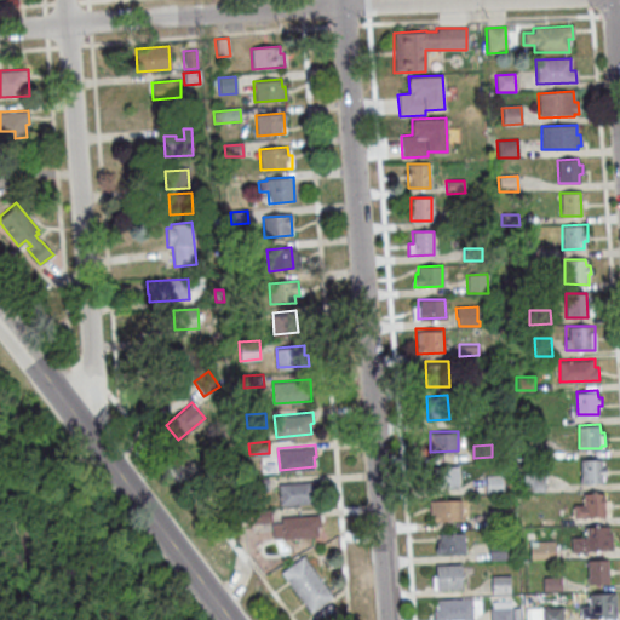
[(581,457),(602,457),(602,464),(607,464),(607,472),(603,472),(603,480),(583,481),(581,457)]
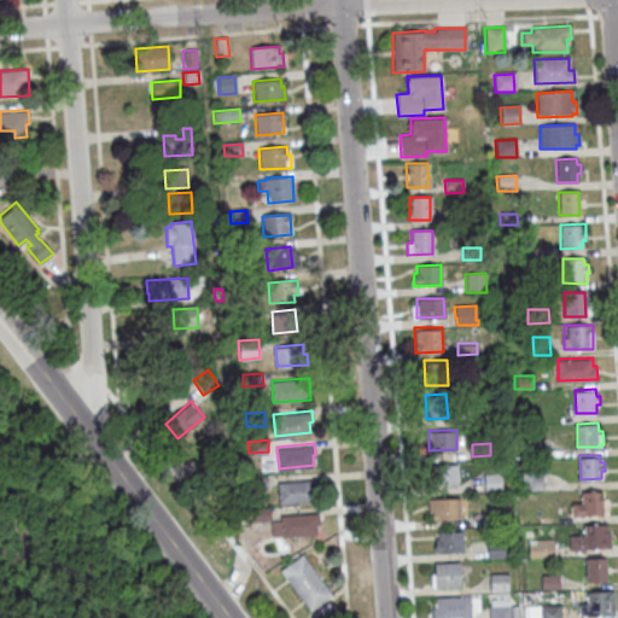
[(431,464),(458,462),(459,483),(431,484),(431,464)]
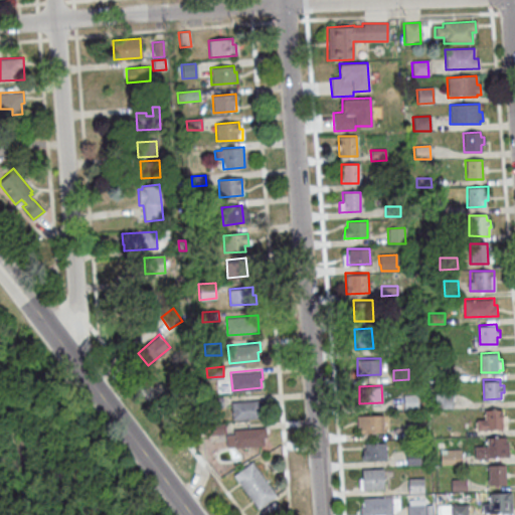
[(436,393),(437,407),(453,407),(452,392),(436,393)]
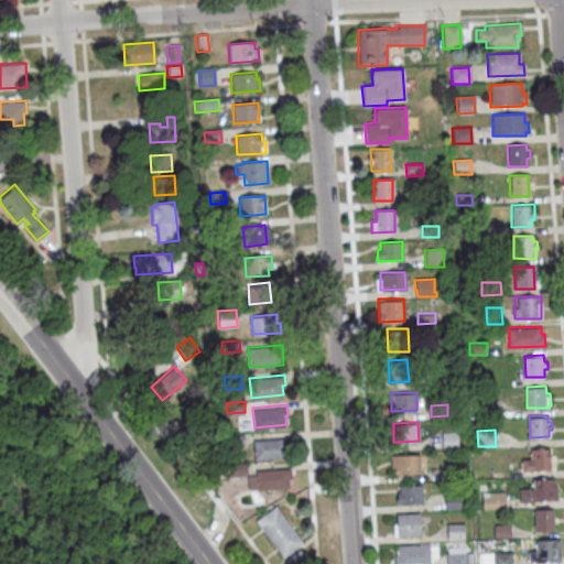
[(443,432),(444,448),(459,447),(458,431),(443,432)]
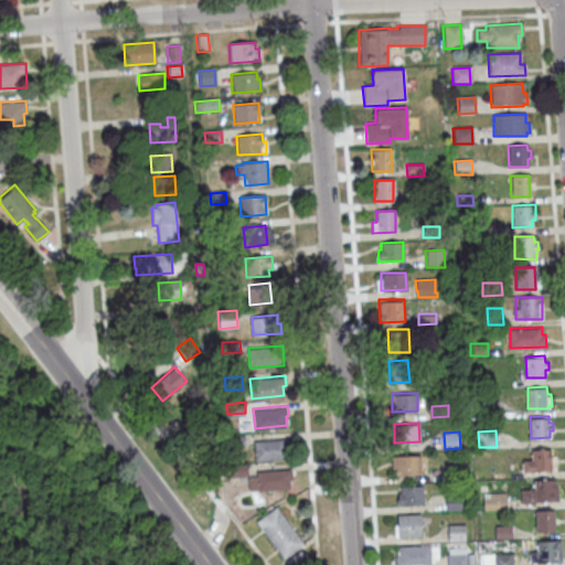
[(228,434),(228,445),(246,444),(246,433),(228,434)]
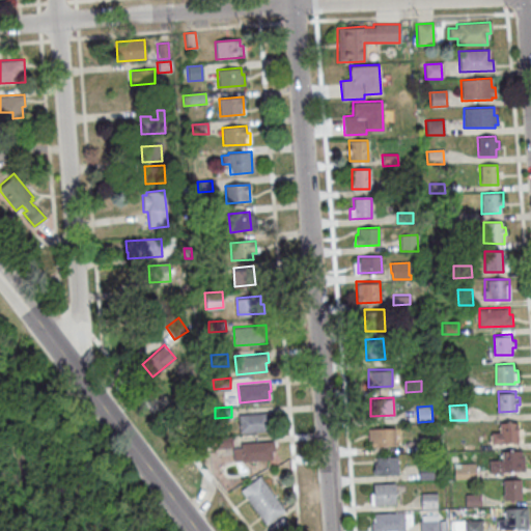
[(240,412),(241,430),(274,428),(273,409),(240,412)]
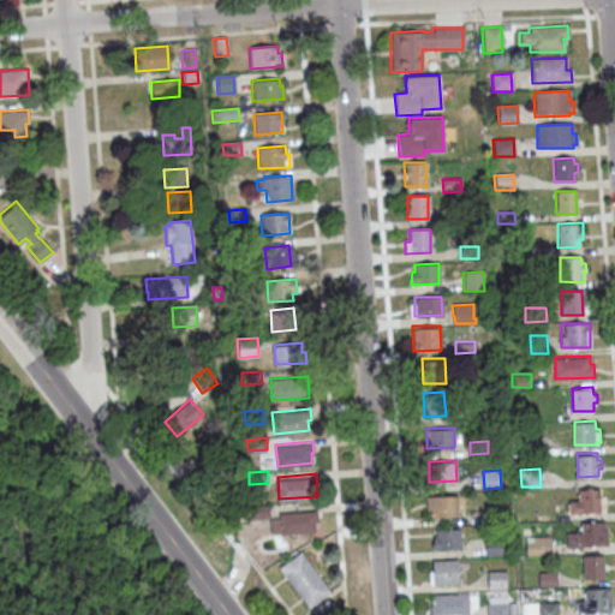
[(579,487),(599,485),(601,509),(571,512),(569,499),(580,499),(579,487)]
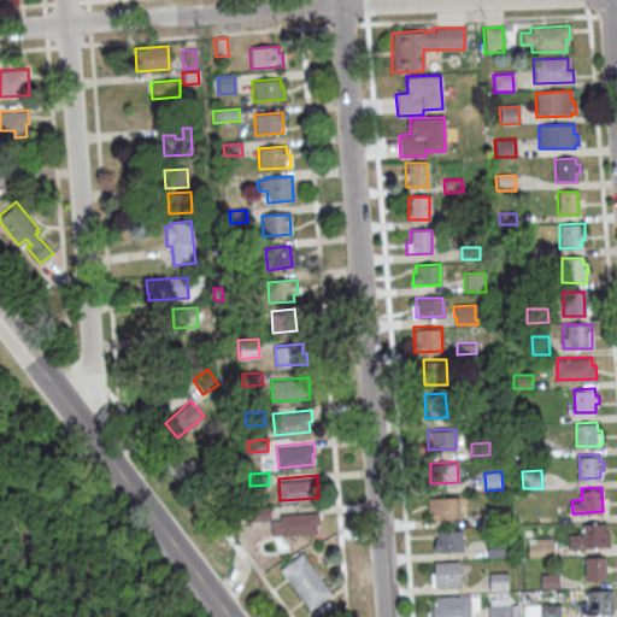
[(428,497),(459,495),(460,515),(433,516),(433,509),(428,509),(428,497)]
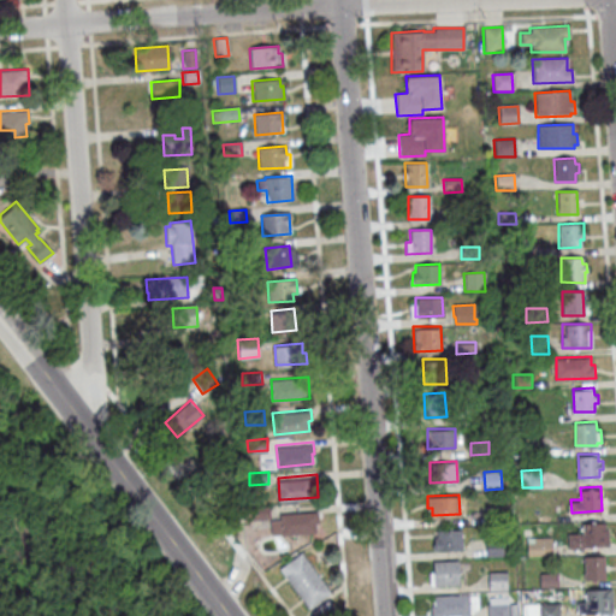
[(252,505),(253,517),(271,516),(270,504),(252,505)]
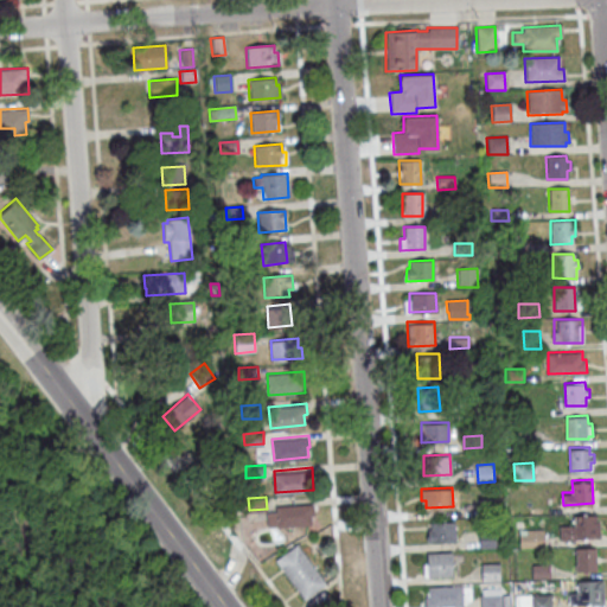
[(479,498),(480,515),(497,515),(496,497),(479,498)]
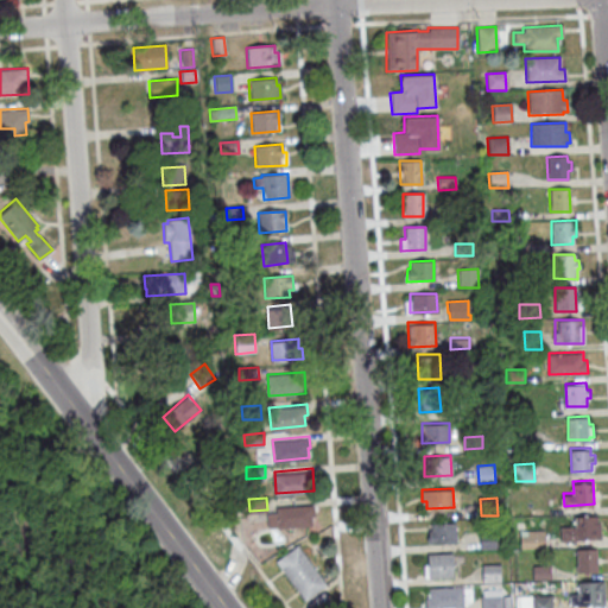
[(278,505),(315,501),(316,524),(279,526),(279,525),(268,526),(267,511),(278,511),(278,505)]
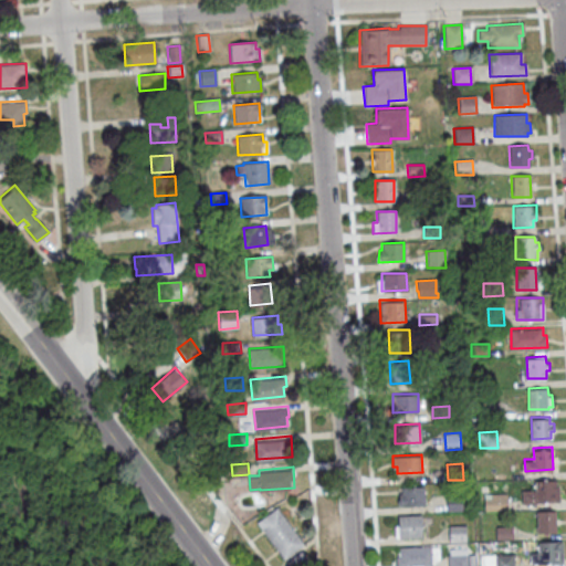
[(535,479),(557,478),(557,484),(559,484),(561,499),(536,500),(536,502),(522,503),(522,489),(536,489),(535,479)]
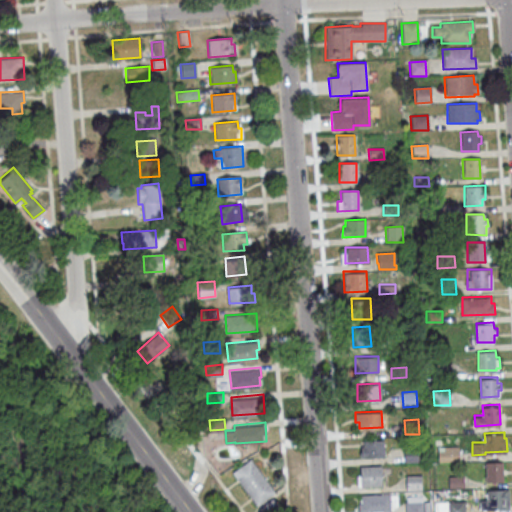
[(363,439),(384,438),(385,456),(363,456),(363,439)]
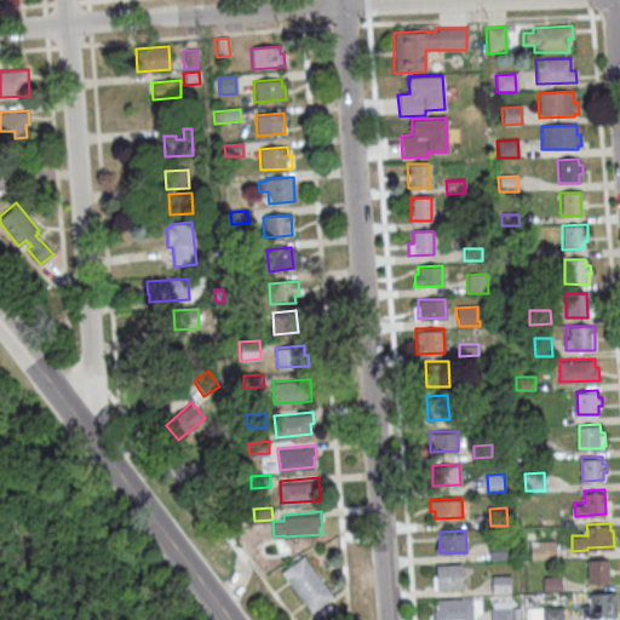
[(532,540),(556,539),(557,557),(532,557),(532,540)]
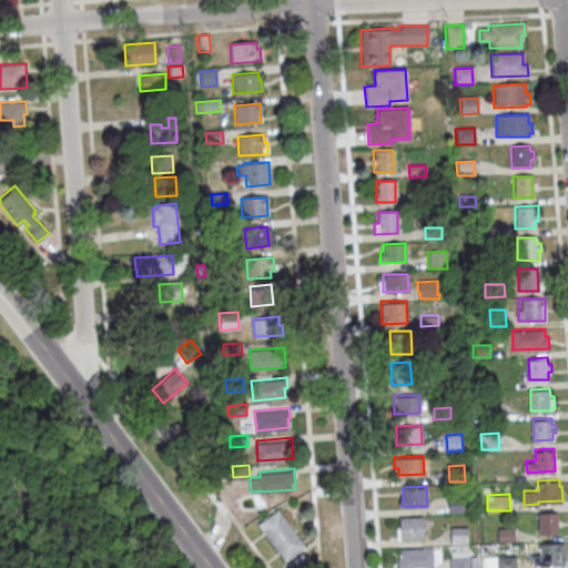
[(449,496),(449,511),(465,510),(464,496),(449,496)]
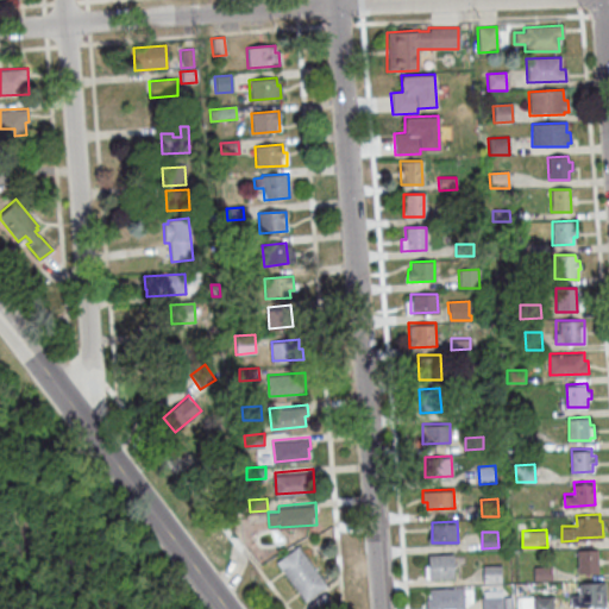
[(277,559),(299,544),(328,583),(306,598),(277,559)]
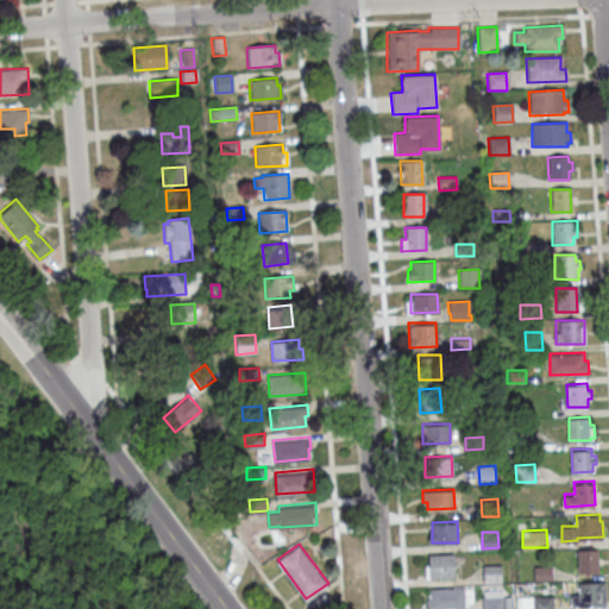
[(578,546),(579,565),(577,565),(577,571),(600,571),(598,546),(578,546)]
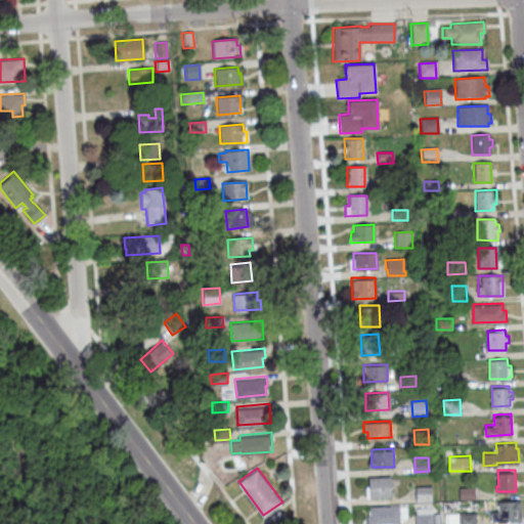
[(369,475),(369,496),(392,495),(391,475),(369,475)]
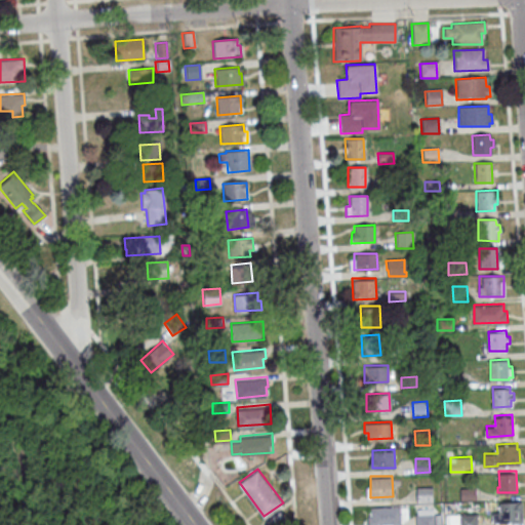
[(417,486),(417,501),(434,501),(433,486),(417,486)]
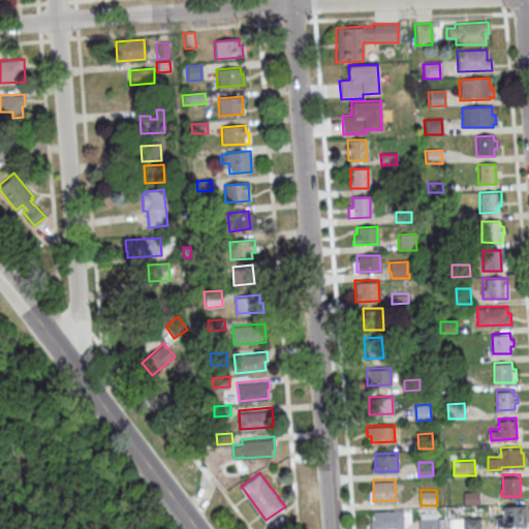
[(464,491),(465,503),(480,502),(479,491),(464,491)]
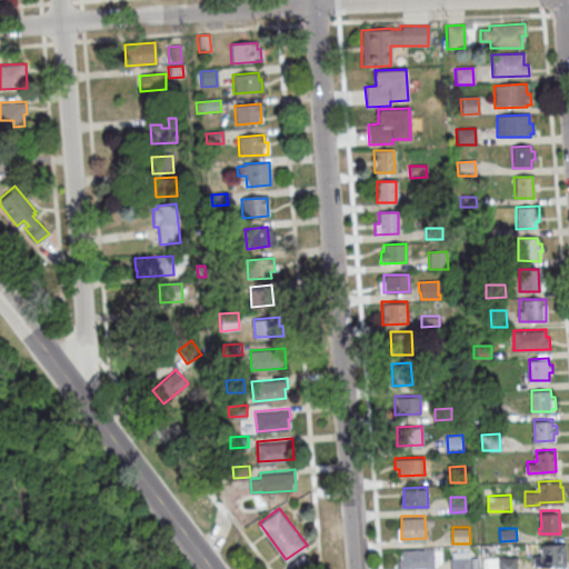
[(542,541),(566,541),(567,563),(535,565),(535,553),(542,553),(542,541)]
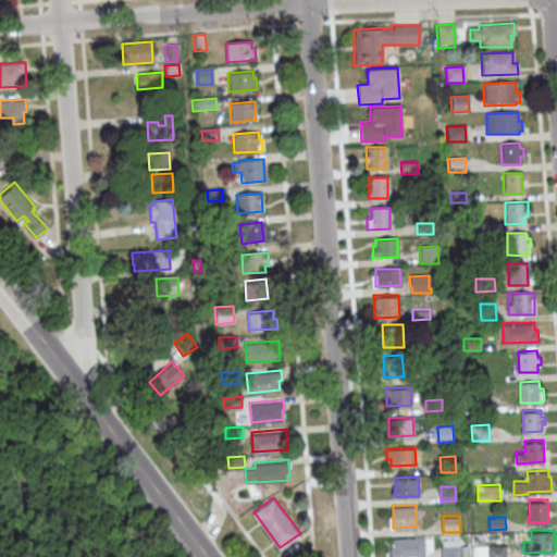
[(394,536),(424,535),(425,555),(391,556),(391,545),(393,545),(393,542),(394,542),(394,536)]
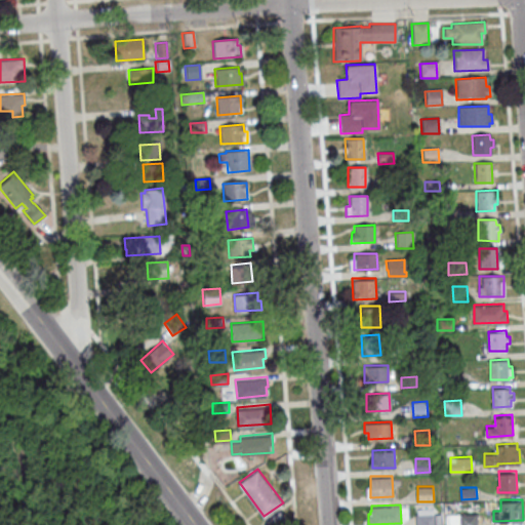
[(416,513),(416,524),(434,524),(434,507),(417,507),(417,513),(416,513)]
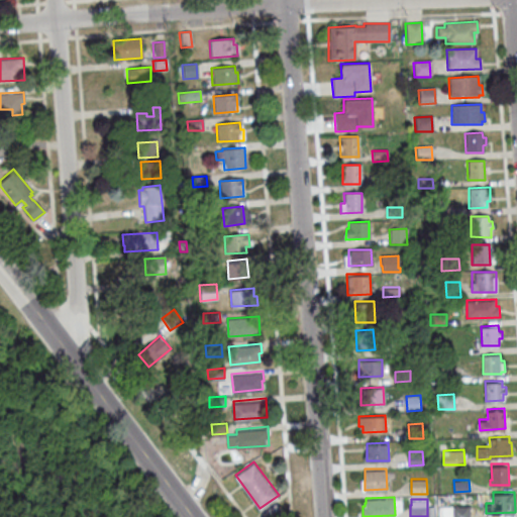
[(262,511),(266,516),(280,516),(286,513),(277,500),(262,511)]
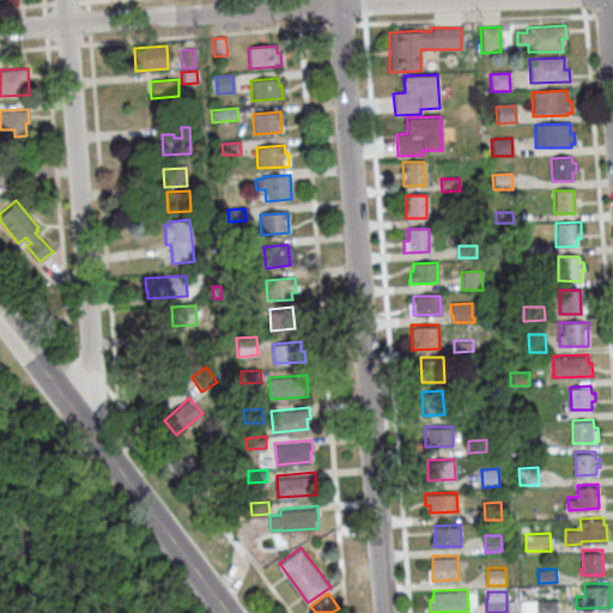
[(527,599),(527,612),(557,612),(557,598),(527,599)]
